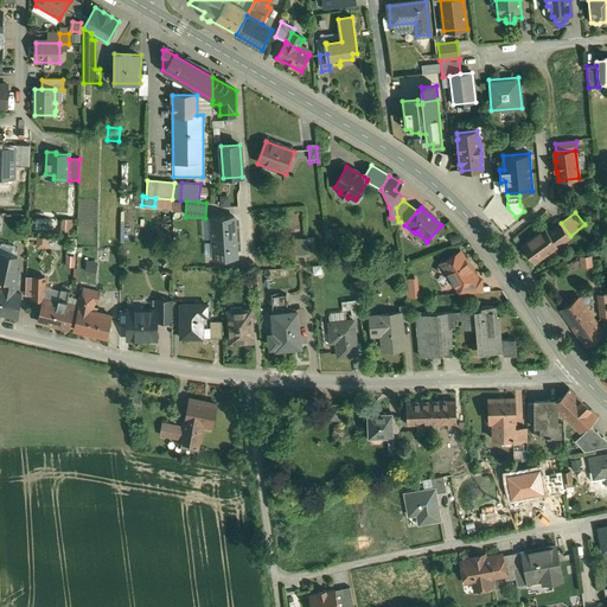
[(234,217),(211,219),(212,240),(235,238),(234,217)]
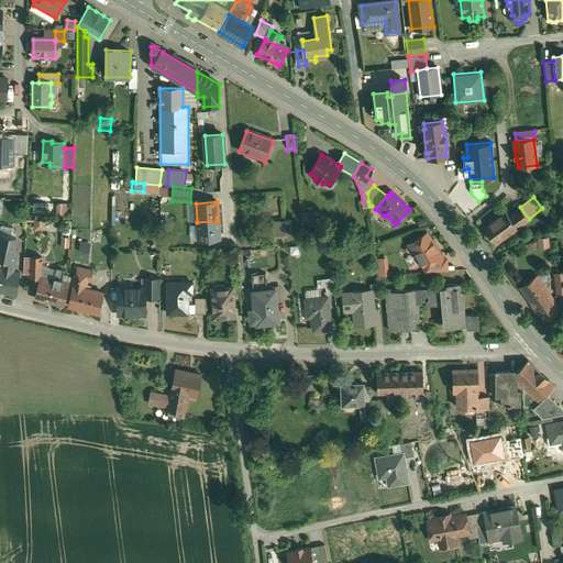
[(66,205),(57,205),(57,220),(66,220),(66,205)]
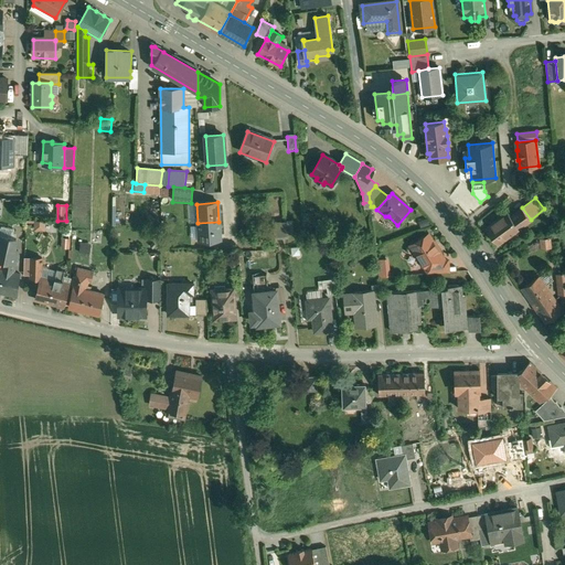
[(507,213),(486,228),(498,244),(531,220),(522,208),(510,216),(507,213)]
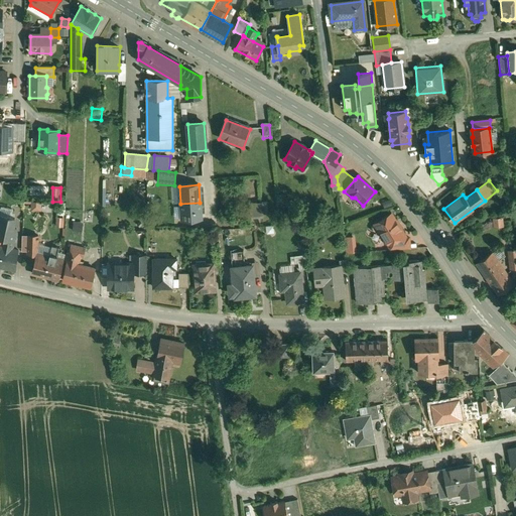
[(41,203),(31,203),(30,212),(41,212),(41,203)]
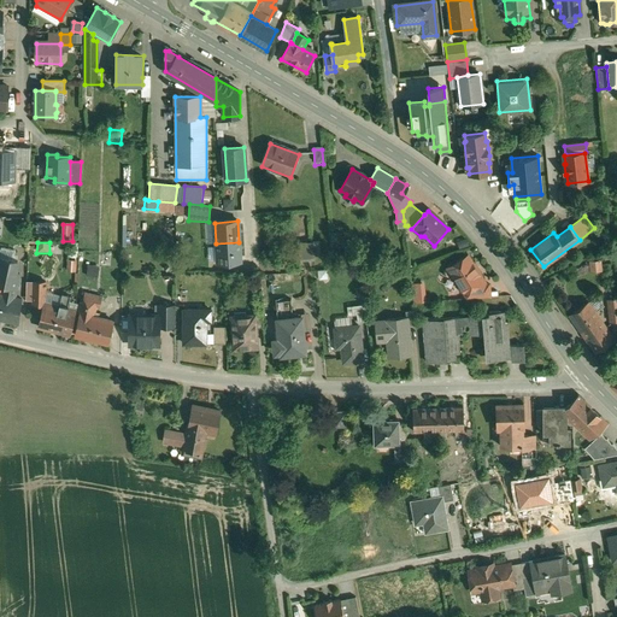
[(239,242),(216,244),(218,264),(241,263),(239,242)]
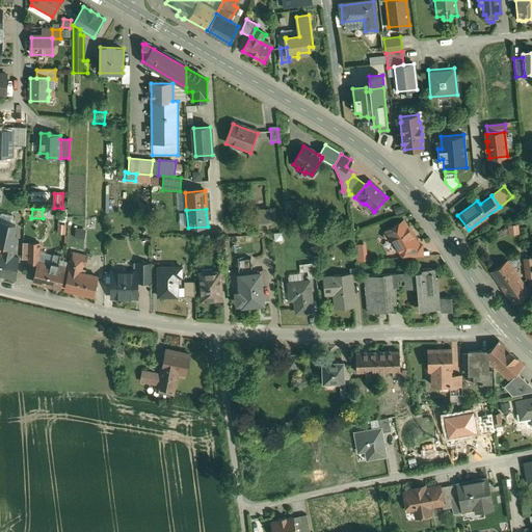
[(268,209),(259,210),(261,225),(270,224),(268,209)]
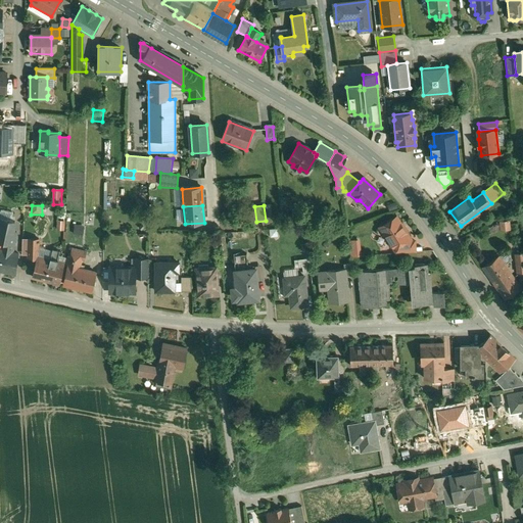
[(396,217),(379,228),(389,243),(390,243),(394,249),(409,240),(408,239),(410,238),(406,231),(406,230),(402,226),(401,226),(396,217)]
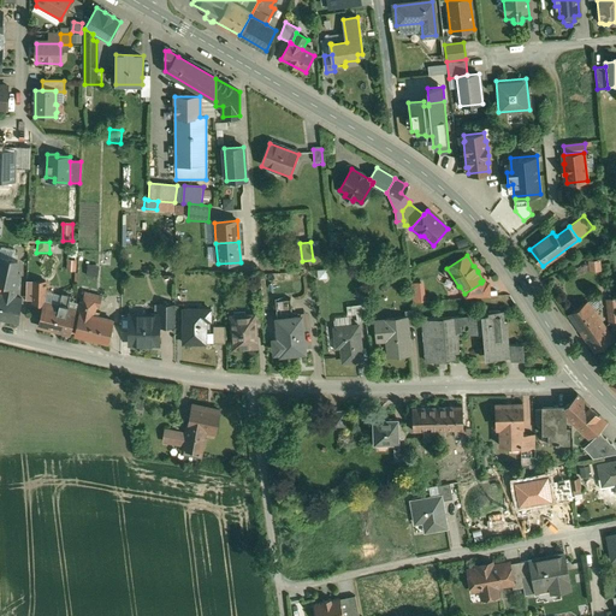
[(18,261),(0,256),(0,284),(4,285),(3,295),(15,297),(19,273),(16,272),(18,261)]
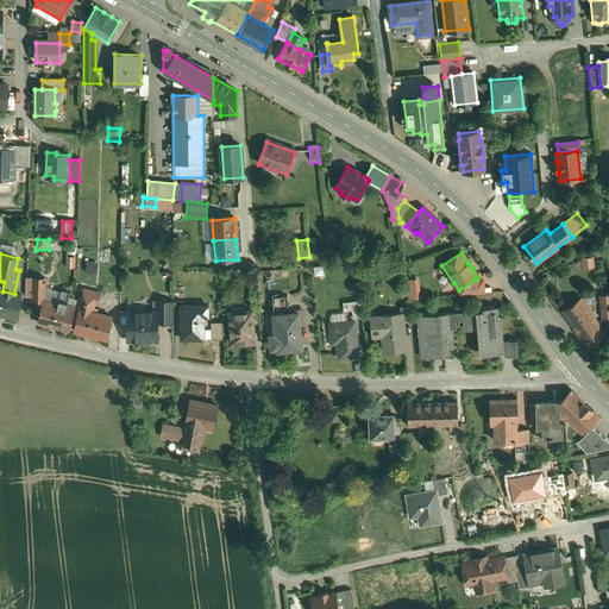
[(76,258),(67,257),(67,269),(76,269),(76,258)]
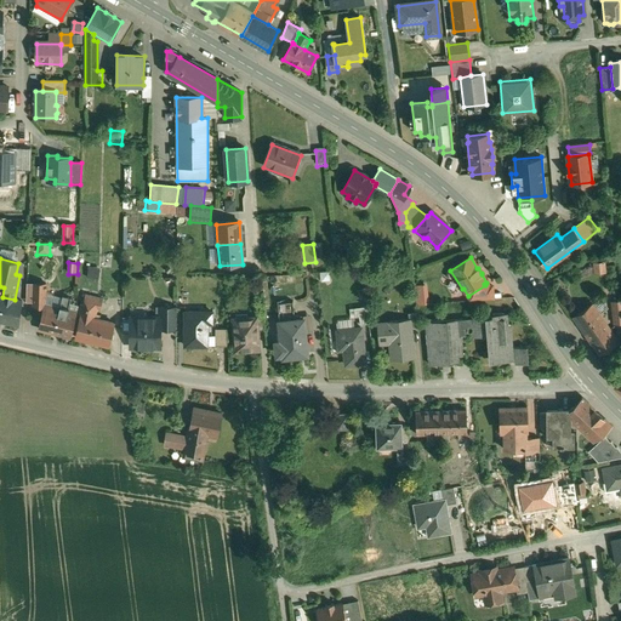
[(604,262),(593,263),(594,274),(605,273),(604,262)]
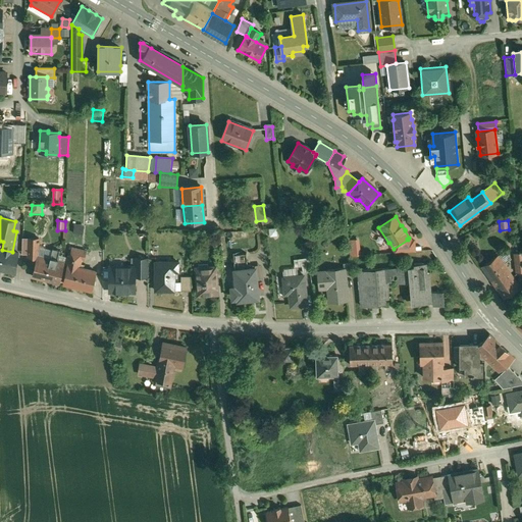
[(39,239),(29,238),(28,254),(38,255),(39,239)]
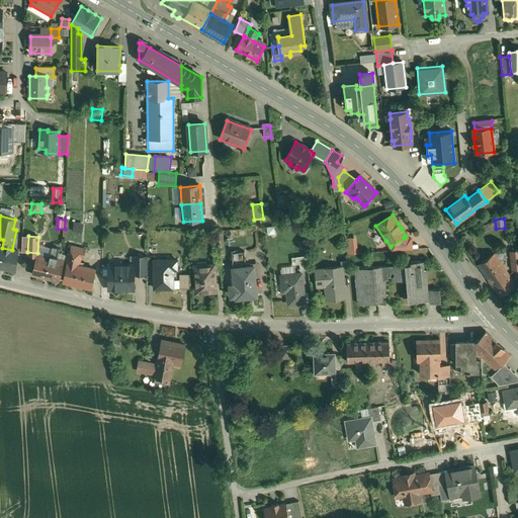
[(405,238),(391,247),(394,251),(411,249),(411,238),(408,239),(406,236),(404,237),(405,238)]
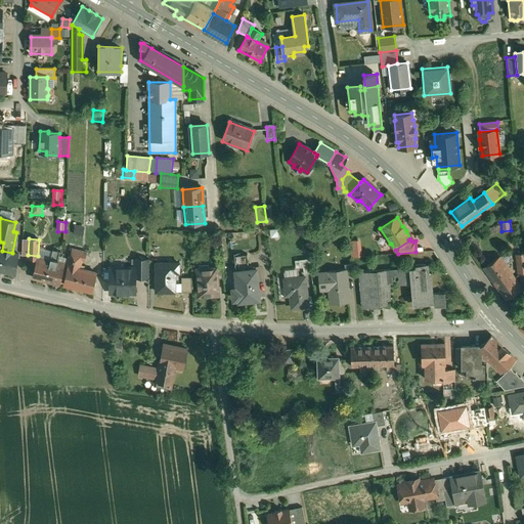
[(361,241),(350,242),(351,257),(362,256),(361,241)]
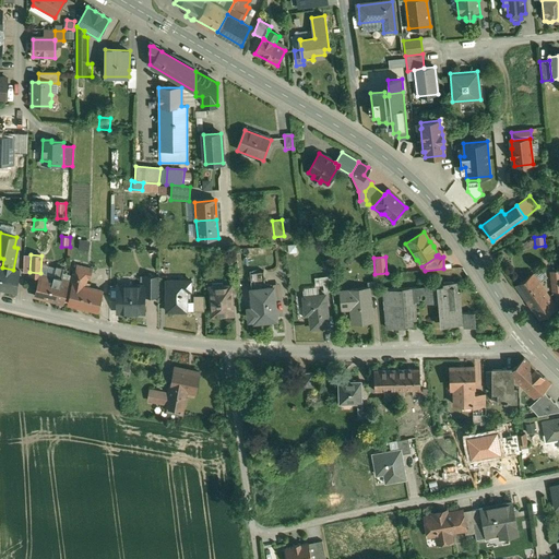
[(330,264),(321,265),(322,276),(331,276),(330,264)]
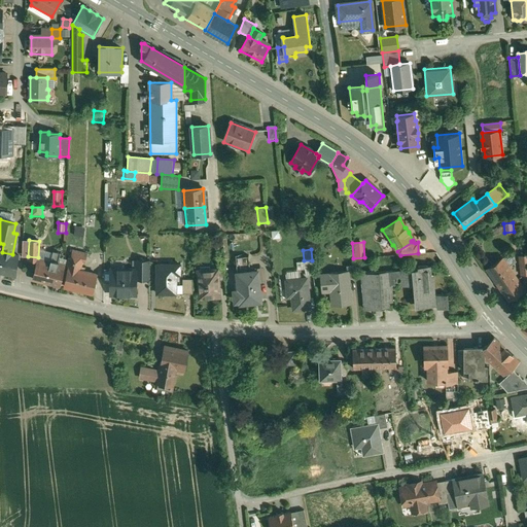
[(61,253),(49,250),(48,257),(59,259),(61,253)]
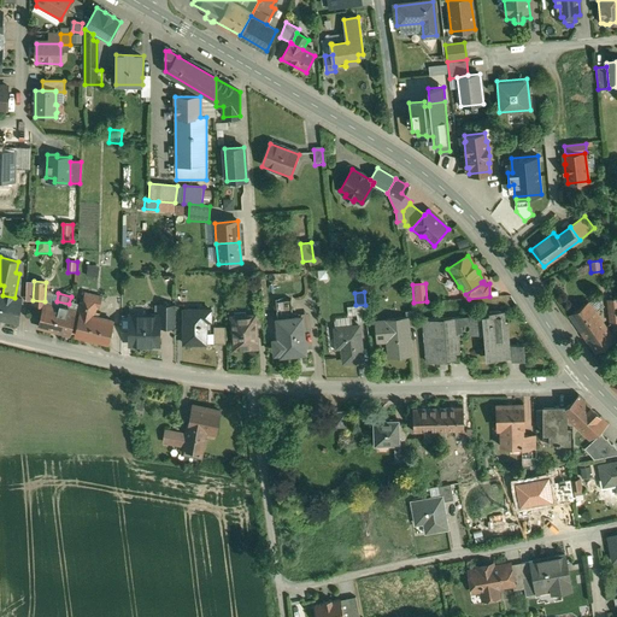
[(103,298),(84,293),(82,304),(80,303),(77,313),(80,315),(81,313),(94,317),(97,309),(99,309),(103,298)]
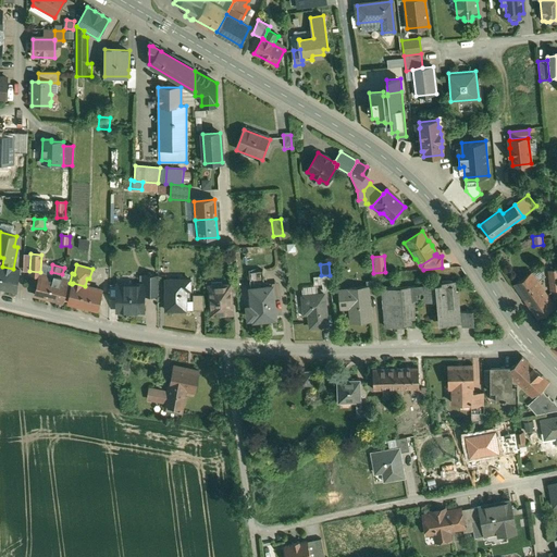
[(2,267),(0,265),(0,287),(16,292),(20,270),(13,269),(2,267)]
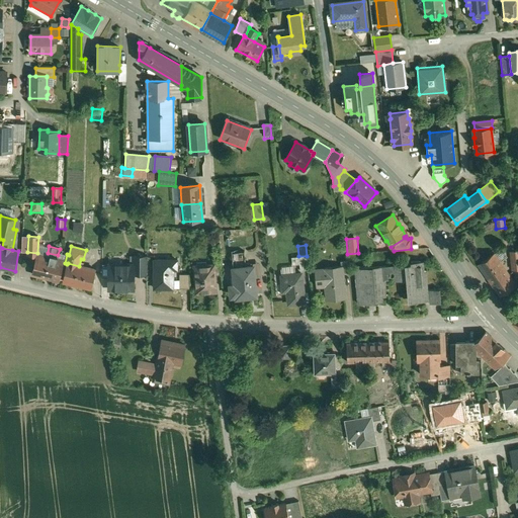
[(244,251),(232,253),(233,268),(246,266),(244,251)]
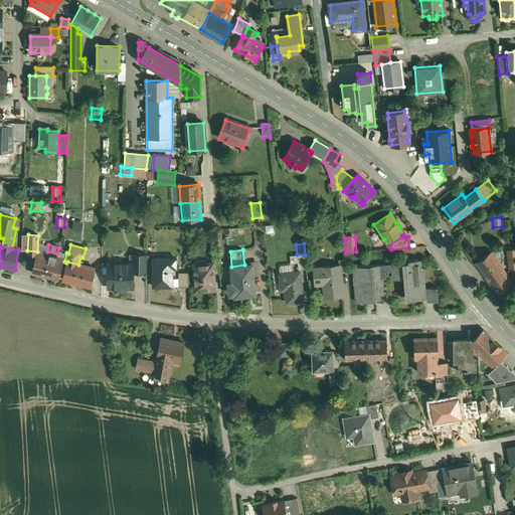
[(492,252),(477,263),(497,292),(512,282),(492,252)]
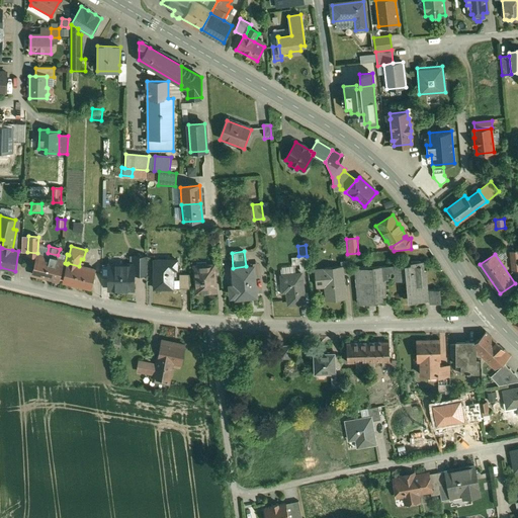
[(64,262),(36,256),(32,274),(59,281),(64,262)]
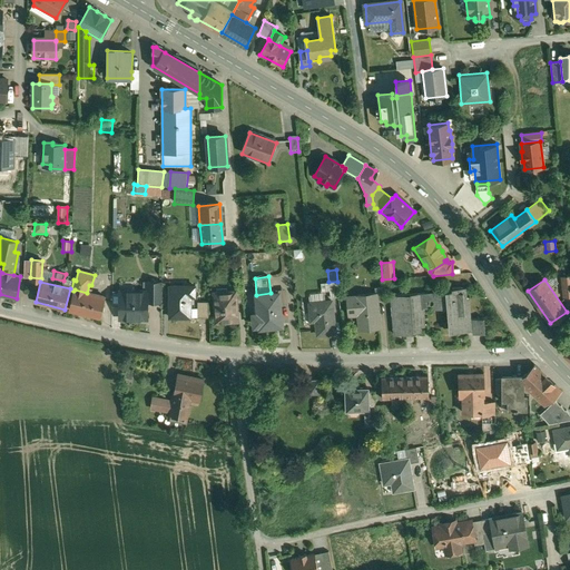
[(161,282),(147,282),(147,292),(147,302),(161,303),(161,282)]
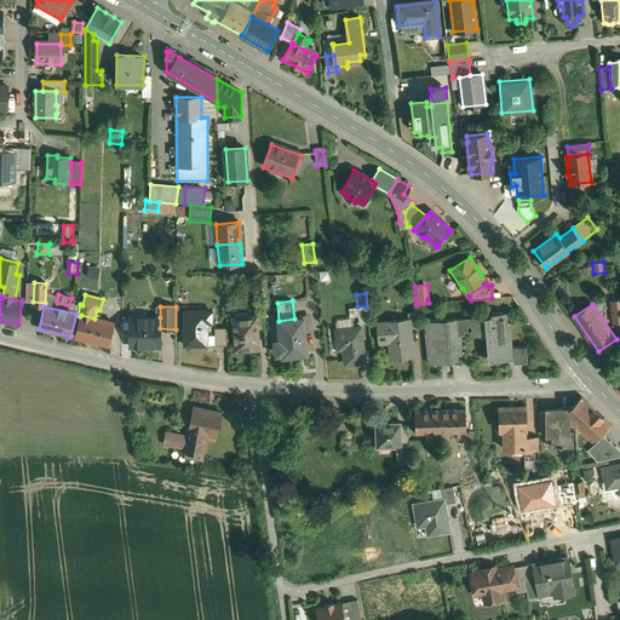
[(357,306),(354,308),(355,316),(359,316),(360,323),(368,322),(367,306),(357,306)]
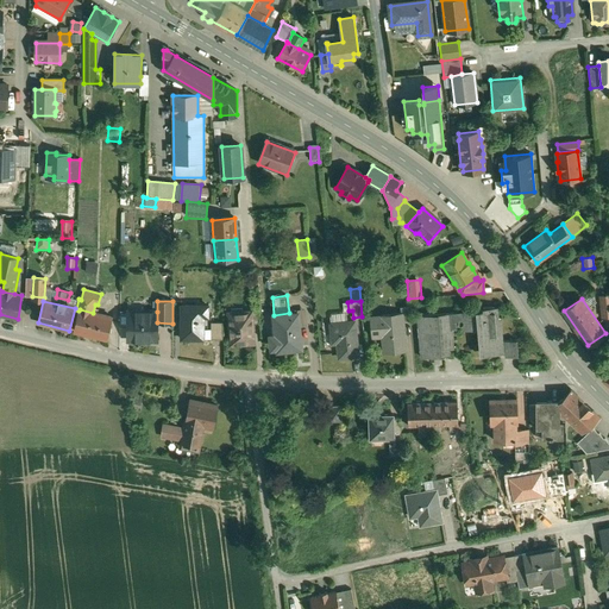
[(208,306),(181,306),(181,339),(203,339),(203,318),(208,318),(208,306)]
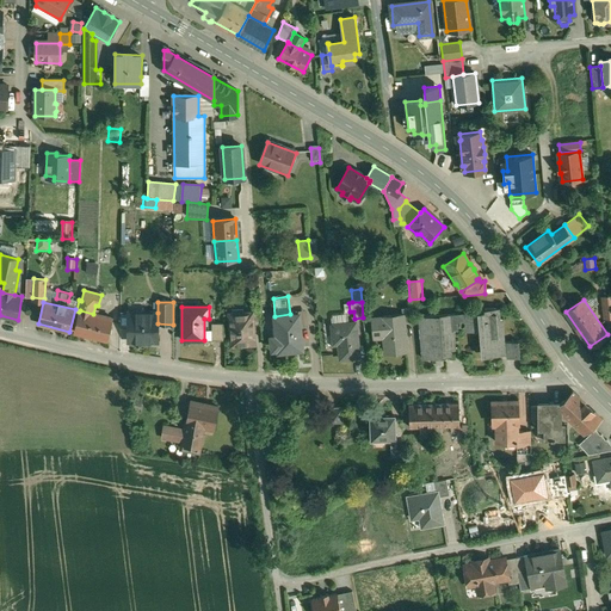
[(409,307),(402,308),(402,314),(403,314),(403,322),(412,321),(409,307)]
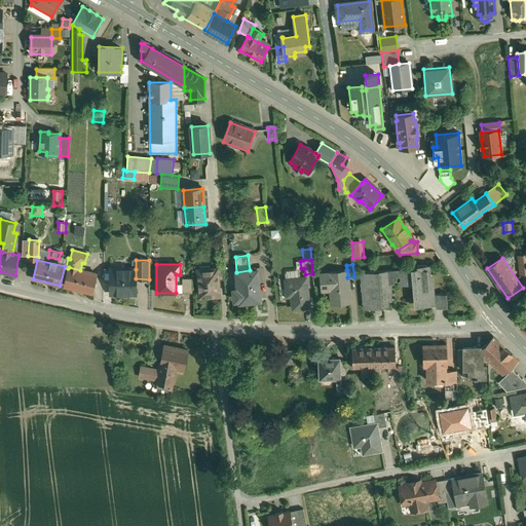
[(417,268),(401,269),(401,275),(402,282),(412,280),(414,303),(431,302),(428,265),(417,266),(417,268)]
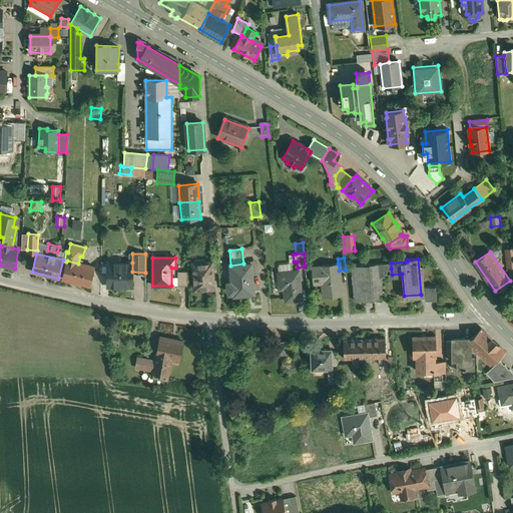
[(218,260),(211,260),(211,263),(211,273),(212,273),(219,273),(218,260)]
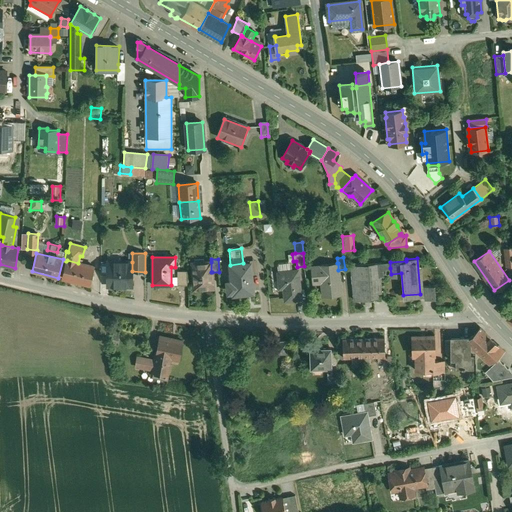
[(78,263),(67,260),(66,261),(62,279),(90,285),(94,267),(78,263)]
